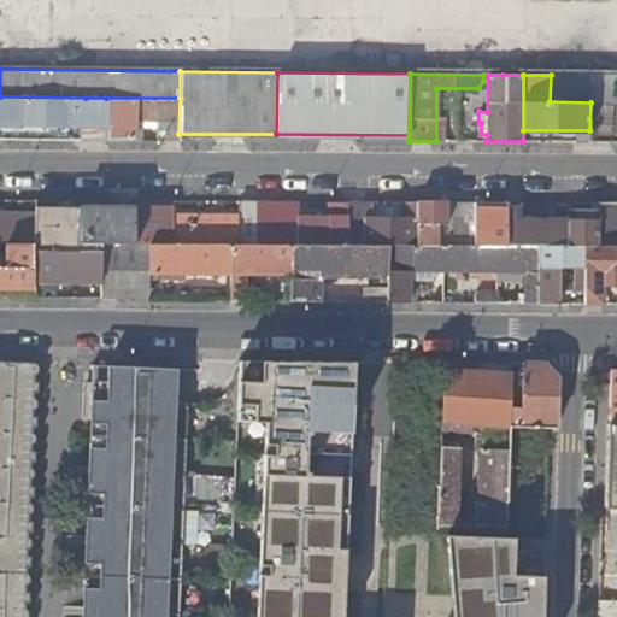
[(0,123),(86,125),(86,98),(0,97),(0,123)]
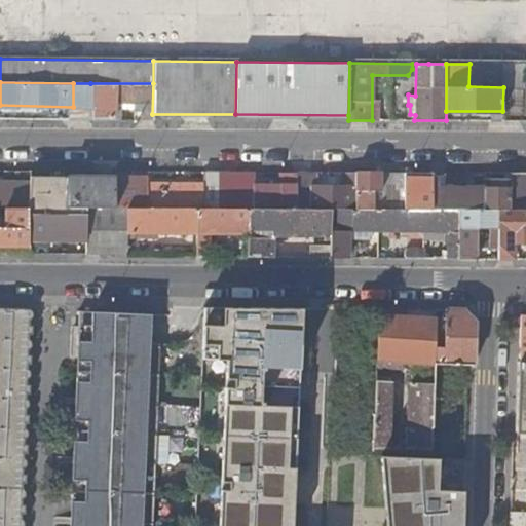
[(73,83),(73,107),(90,107),(90,83),(73,83)]
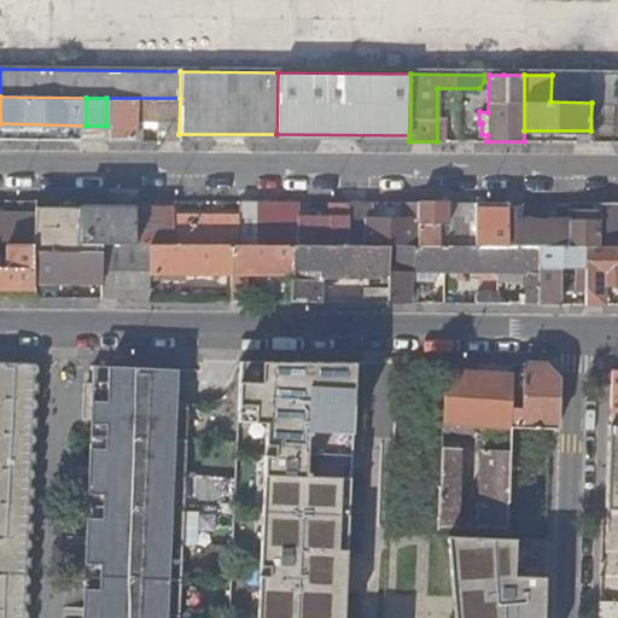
[(106,126),(106,140),(132,140),(132,111),(158,112),(158,140),(179,140),(179,134),(180,98),(106,98),(106,126)]
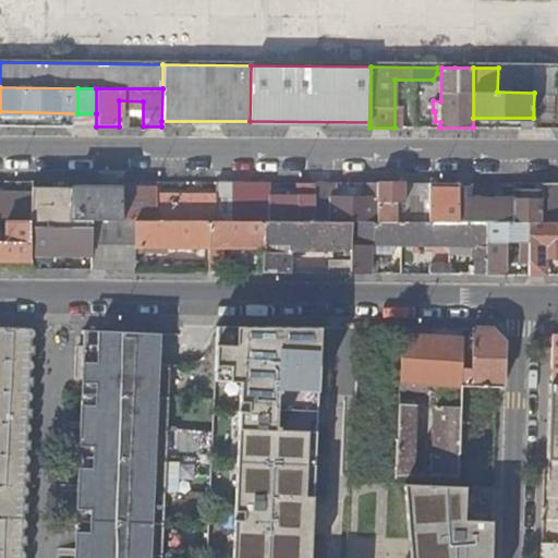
[(0,202),(29,203),(31,186),(31,181),(0,181),(0,202)]
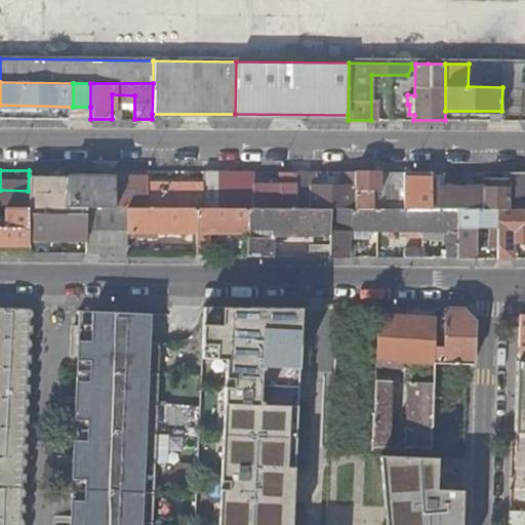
[(146,208),(196,209),(247,209),(253,209),(253,185),(253,172),(204,171),(203,185),(146,184),(146,208)]
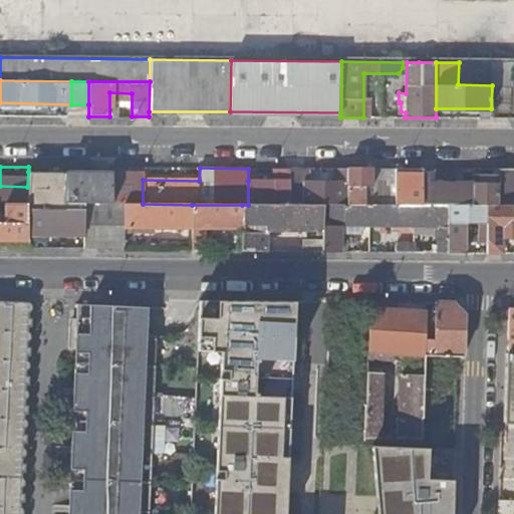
[(474,184),(474,205),(487,205),(499,205),(500,168),(494,168),(493,185),(479,184),(479,168),(474,168),(474,184)]
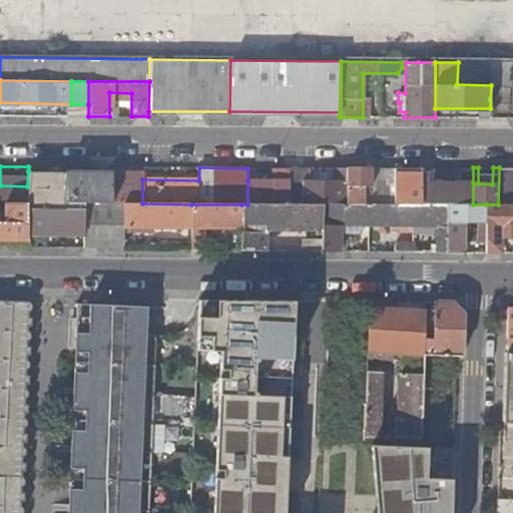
[(512,167),(499,167),(498,204),(512,204),(512,167)]
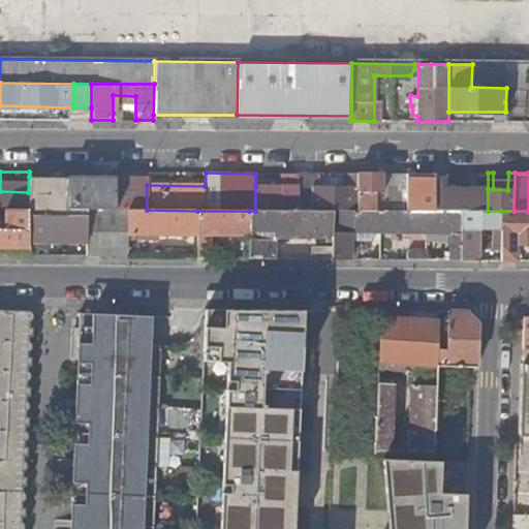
[(281,186),(255,186),(255,211),(298,211),(299,174),(281,174),(281,186)]
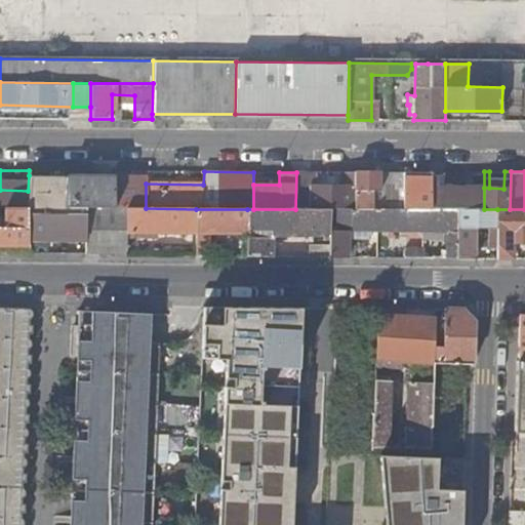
[(295,209),(307,209),(307,206),(308,188),(309,188),(310,180),(303,180),(303,172),(296,172),(295,209)]
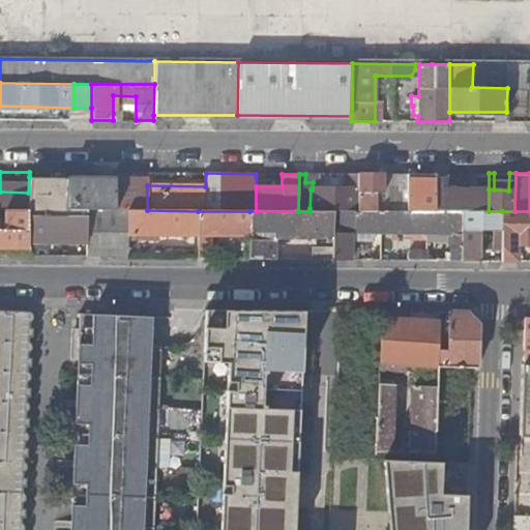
[(310,208),(356,208),(356,189),(357,188),(357,174),(345,174),(343,174),(343,188),(318,188),(318,174),(313,174),(313,182),(312,189),(311,189),(310,208)]
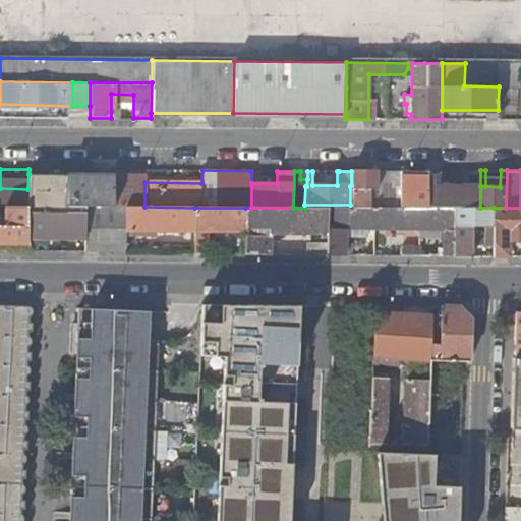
[(350,208),(377,207),(377,195),(365,195),(365,189),(377,189),(377,171),(351,171),(351,185),(350,186),(350,205),(350,208)]
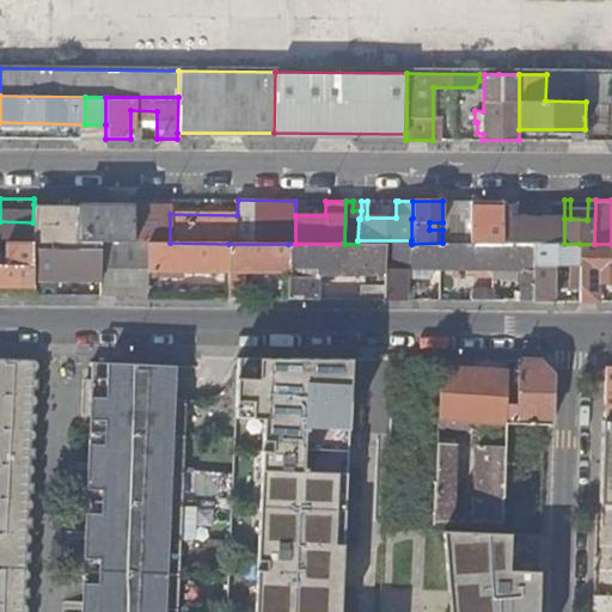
[(442,243),(470,244),(470,201),(442,201),(442,222),(442,230),(442,243)]
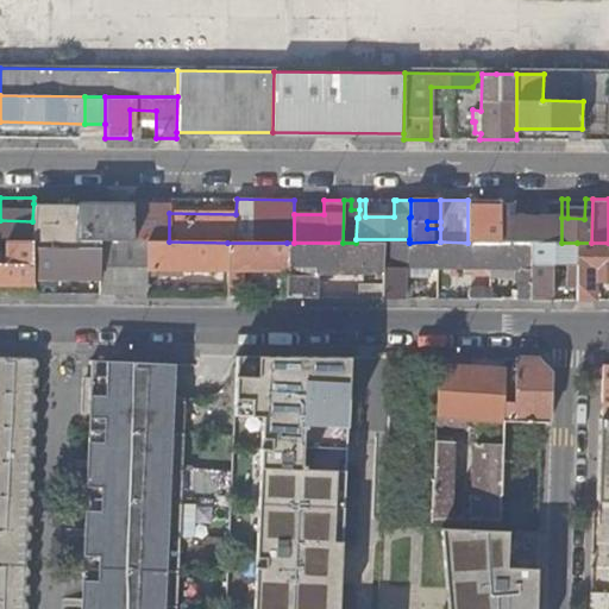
[(468,243),(500,242),(500,201),(468,200),(468,243)]
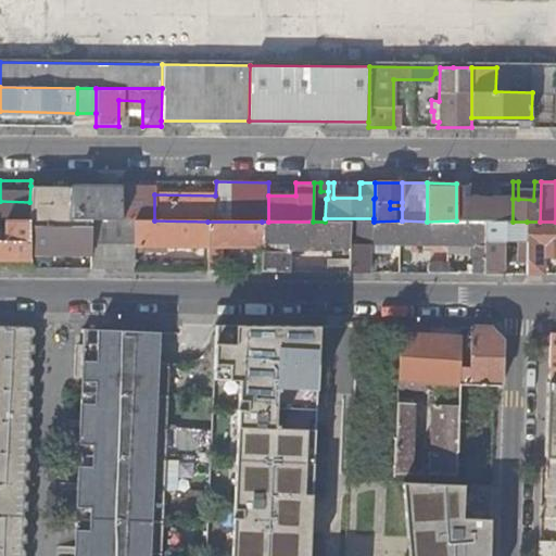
[(456,220),(485,222),(513,222),(513,199),(478,199),(478,194),(470,194),(470,182),(456,184),(456,220)]
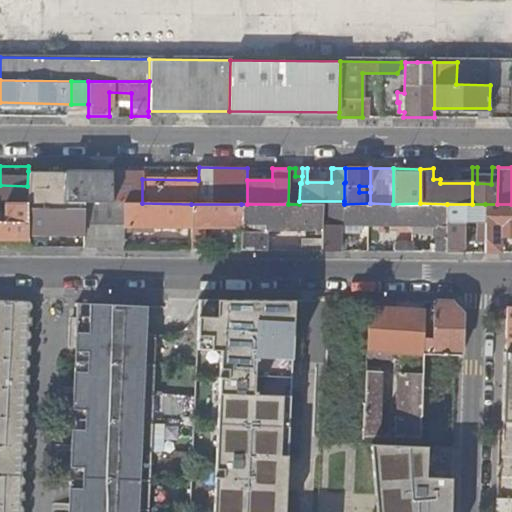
[(27,233),(83,234),(83,202),(63,202),(65,171),(28,171),(27,186),(27,202),(27,208),(27,233)]
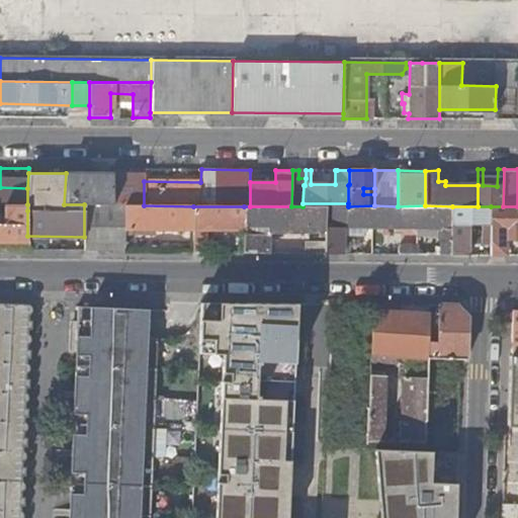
[(64,204),(84,204),(112,205),(112,174),(66,173),(64,204)]
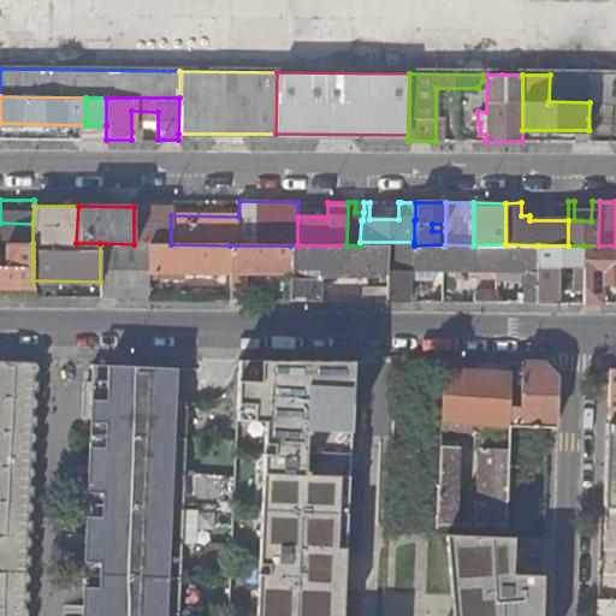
[(134,207),(134,244),(171,244),(171,215),(172,207),(134,207)]
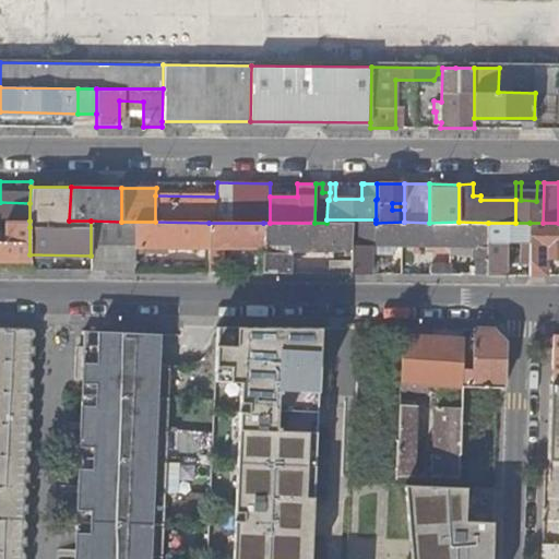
[(0,221),(30,221),(30,203),(0,202),(0,221)]
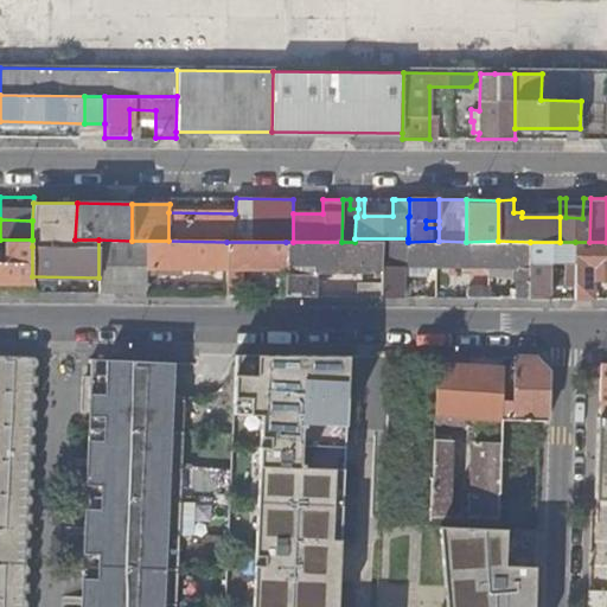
[(0,240),(0,283),(32,285),(32,276),(32,247),(32,240),(0,240)]
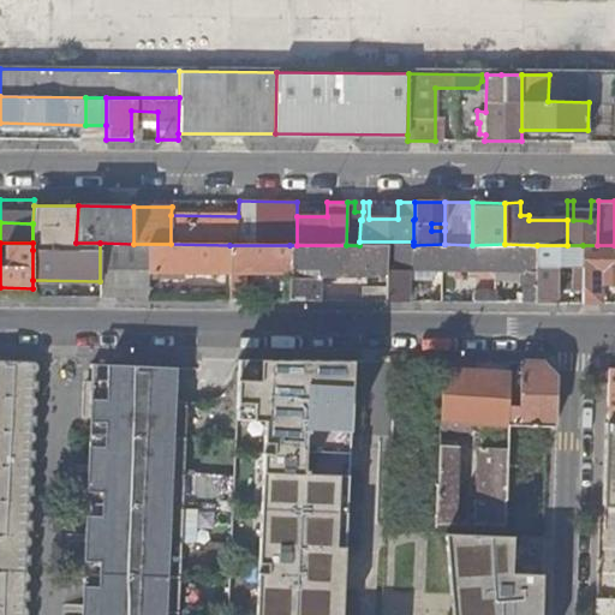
[(100,281),(99,298),(148,298),(148,272),(230,272),(230,245),(171,244),(133,244),(100,243),(100,281)]
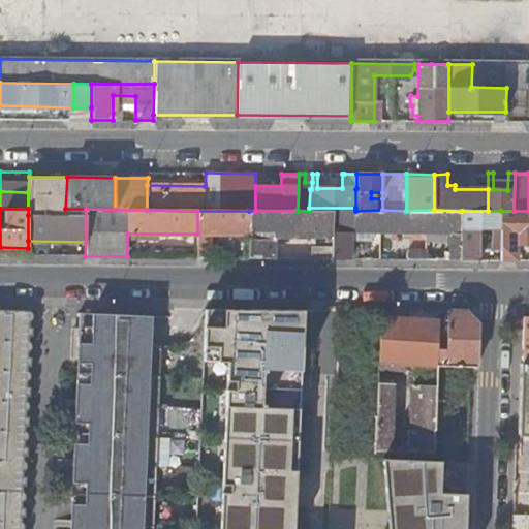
[(249,211),(248,234),(248,237),(248,257),(280,258),(280,251),(274,251),(274,231),(332,232),(333,210),(309,211),(298,211),(255,211),(249,211)]
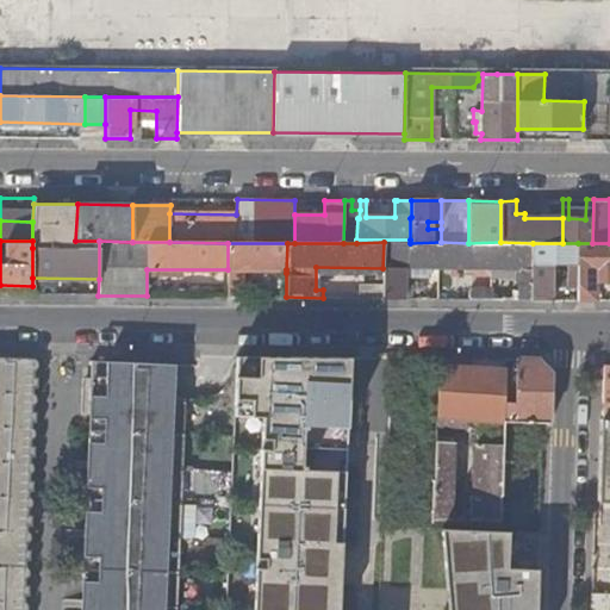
[(518,299),(531,299),(533,243),(500,242),(468,243),(441,242),(410,243),(384,242),(383,268),(383,282),(383,298),(392,298),(404,299),(404,268),(522,268),(518,273),(518,299)]
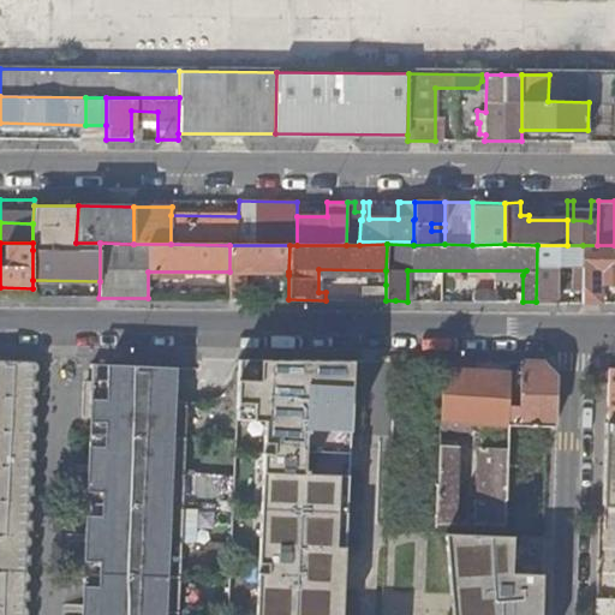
[(230,245),(230,272),(288,272),(290,245),(230,245)]
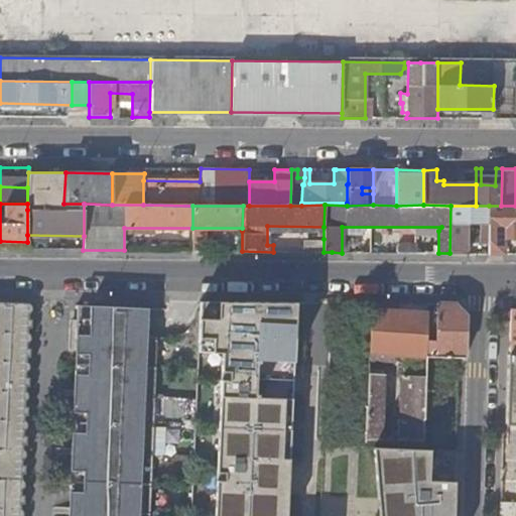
[(489,236),(489,228),(489,206),(476,206),(450,206),(449,253),(468,253),(468,241),(489,241),(489,236)]
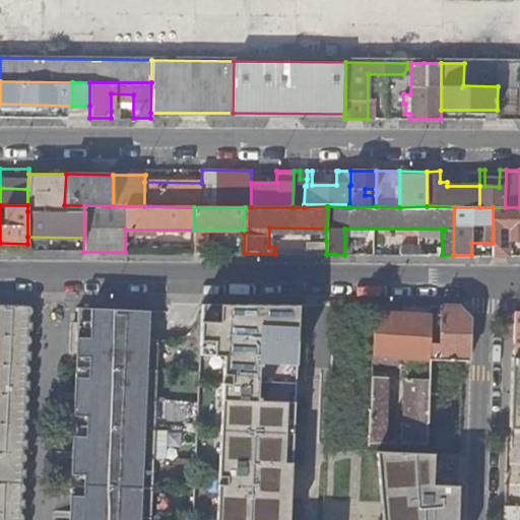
[(493,230),(519,230),(519,207),(505,207),(493,207),(493,230)]
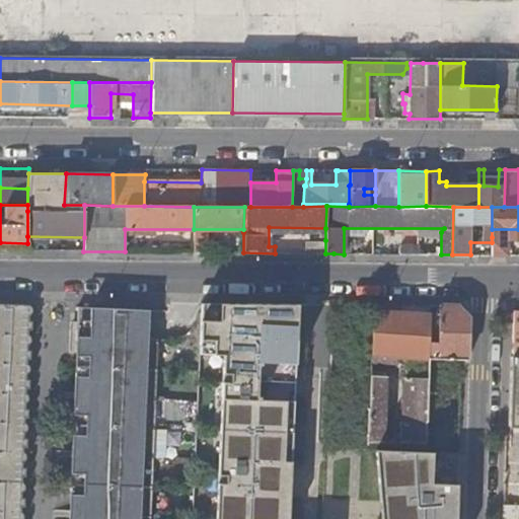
[(193,231),(193,252),(213,252),(213,242),(204,242),(204,232),(193,231)]
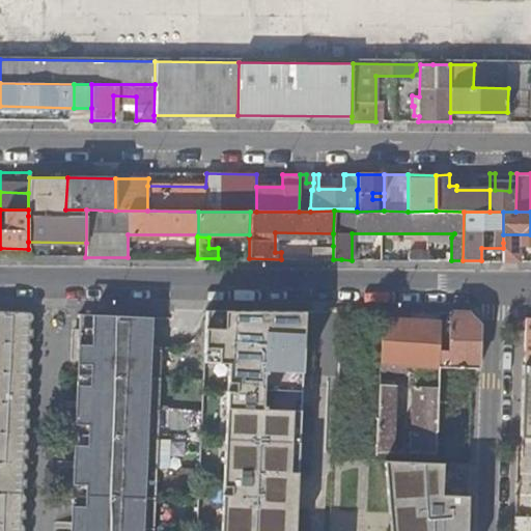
[(503,248),(503,260),(525,261),(524,254),(519,254),(519,246),(513,244),(503,243),(503,248)]
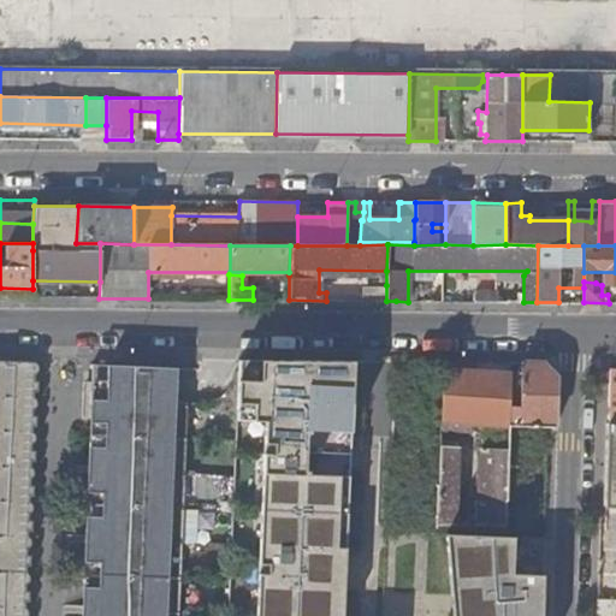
[(368,301),(386,301),(386,285),(368,285),(368,301)]
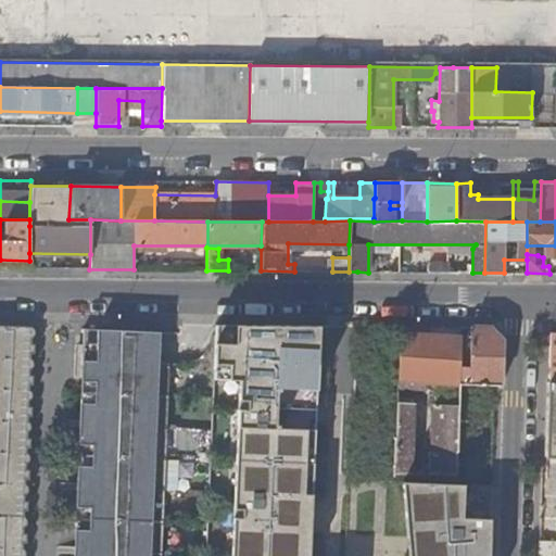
[(429,273),(449,273),(449,263),(429,262),(429,273)]
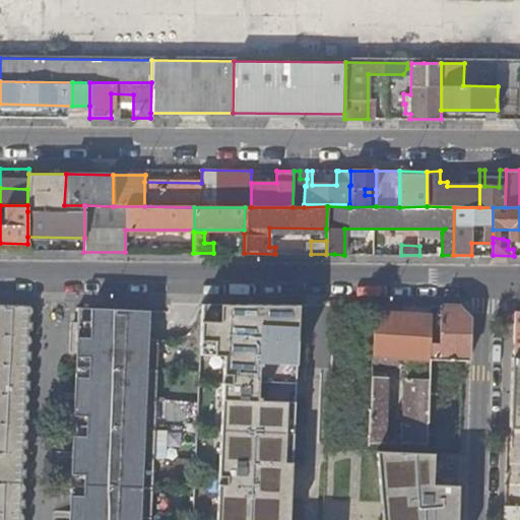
[(290,519),(302,307),(204,302),(202,338),(225,339),(216,519),(290,519)]
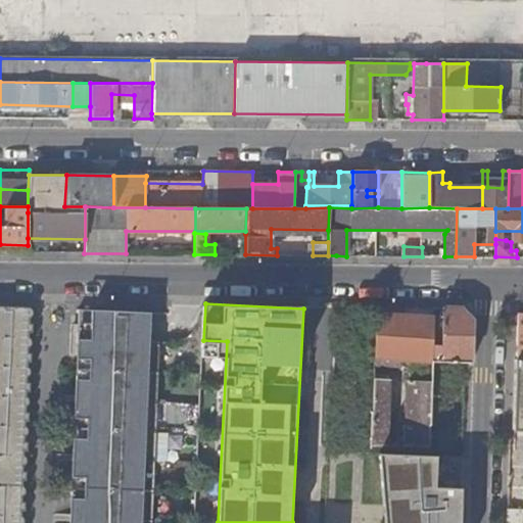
[(0,305),(0,522),(22,522),(24,521),(25,518),(22,515),(24,496),(26,494),(27,490),(27,488),(24,484),(25,465),(27,461),(27,459),(25,456),(26,436),(27,434),(28,431),(27,426),(28,406),(29,405),(29,400),(28,396),(29,376),(31,373),(30,369),(29,366),(29,347),(32,343),(32,339),(30,336),(31,320),(34,314),(33,310),(32,307),(0,305)]
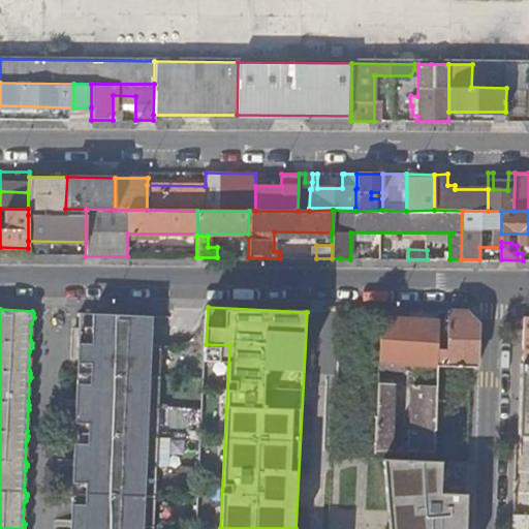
[(437,319),(380,315),(378,362),(436,364),(436,365),(475,367),(477,321),(467,311),(447,311),(446,348),(436,348),(437,319)]
